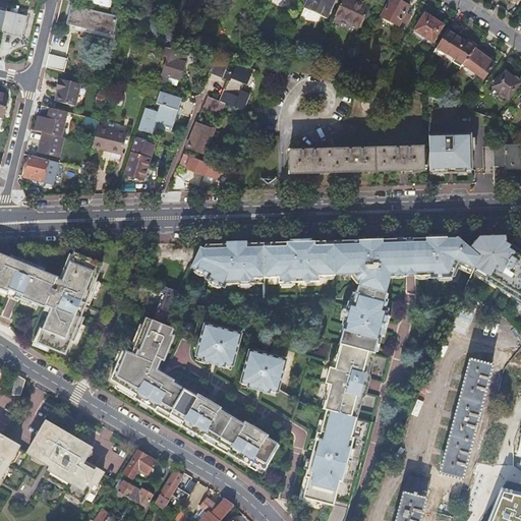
[(7,12),(9,0),(0,0),(0,27),(3,29),(7,12)]
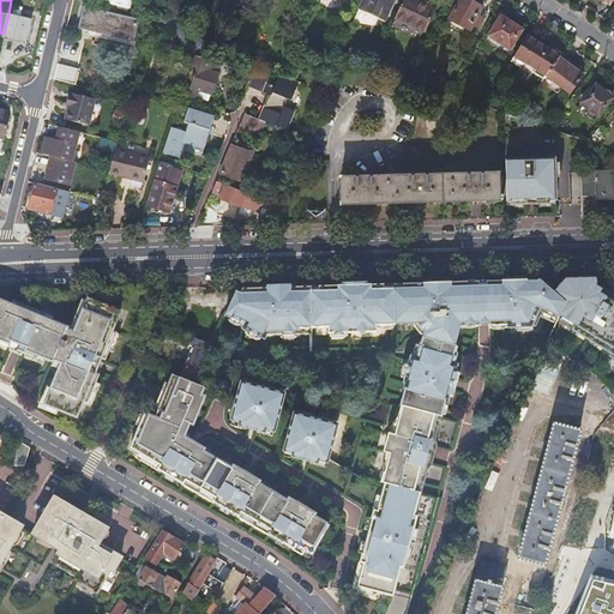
[(385,22),(395,0),(361,0),(357,10),(385,22)]
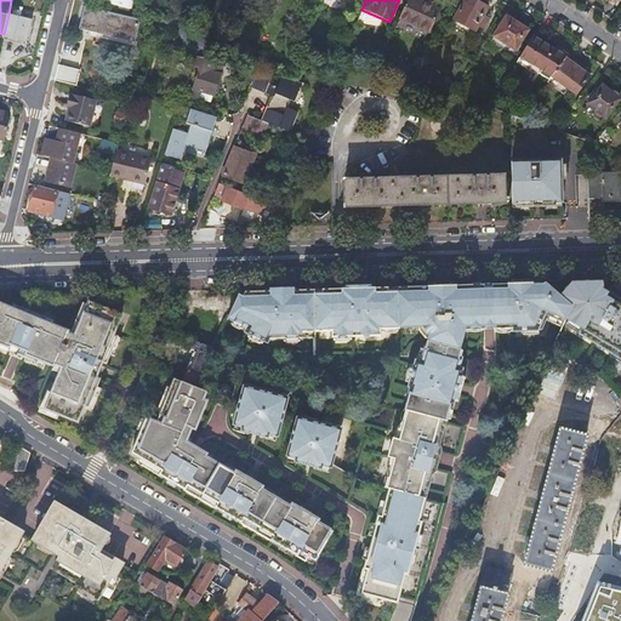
[(442,12),(415,0),(409,0),(400,20),(431,34),(442,12)]
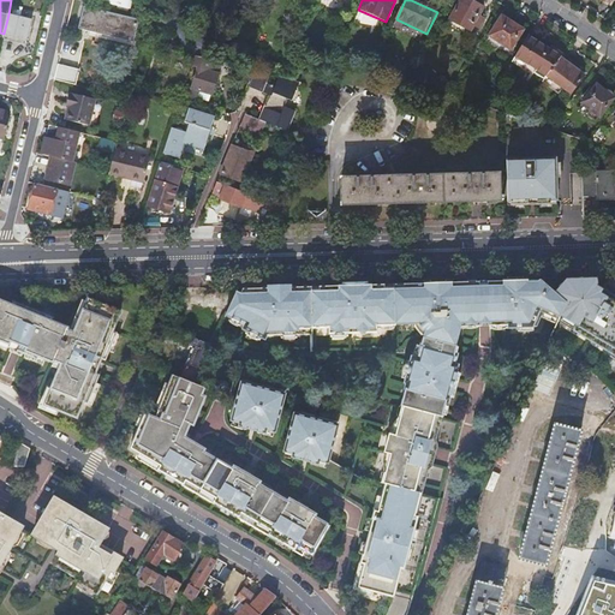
[(477,29),(483,18),(478,16),(483,7),(467,0),(460,0),(449,21),(470,31),(472,27),(477,29)]
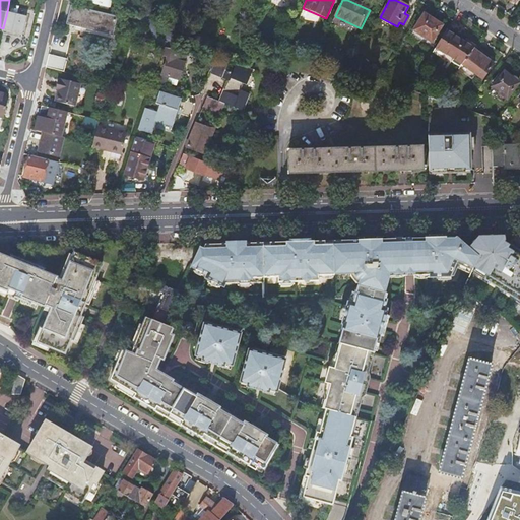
[(118,17),(71,6),(66,25),(113,37),(118,17)]
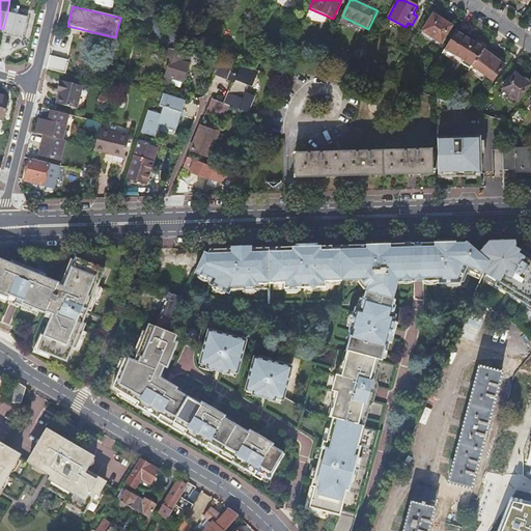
[(148,10),(145,9),(142,21),(155,31),(154,39),(167,49),(168,49),(173,50),(177,35),(173,34),(170,35),(168,39),(169,42),(168,42),(166,40),(164,38),(162,37),(159,37),(158,36),(159,34),(159,31),(160,31),(160,29),(160,26),(158,24),(154,21),(150,19),(149,21),(148,21),(150,14),(148,10)]
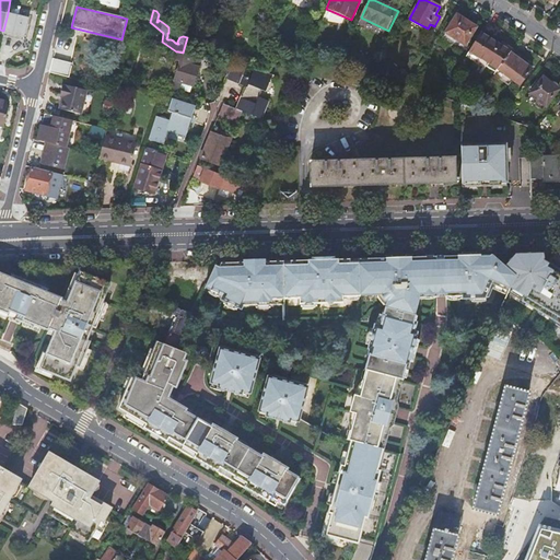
[(3,31),(3,32),(24,36),(28,19),(8,13),(3,31)]
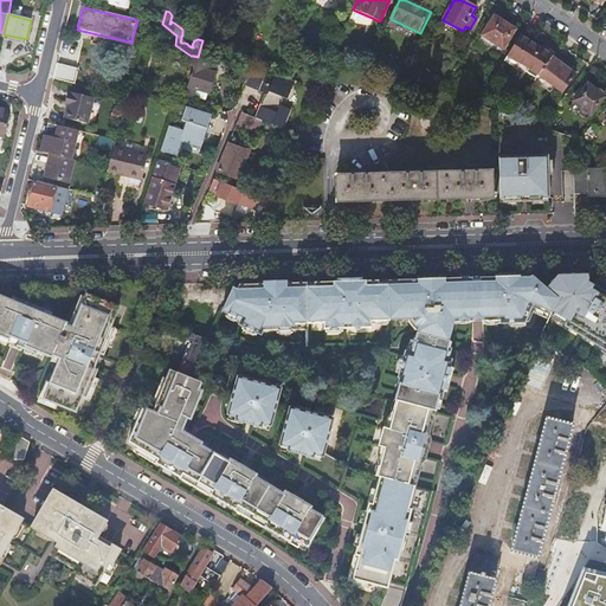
[(495,17),(482,36),(490,40),(487,46),(501,55),(516,30),(495,17)]
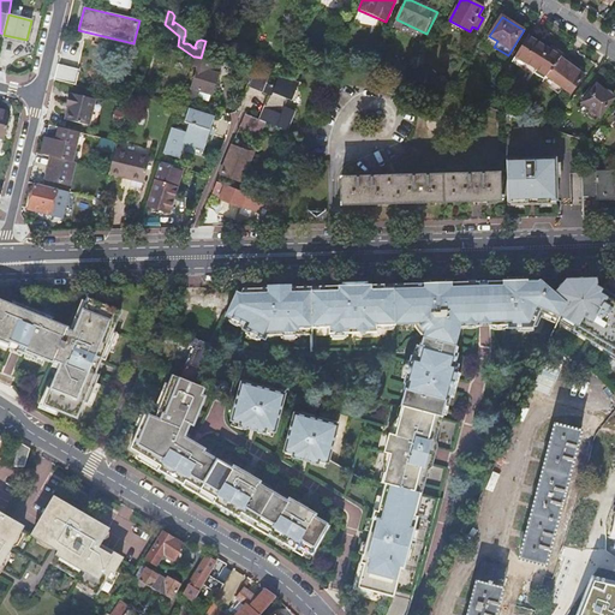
[(497,41),(489,36),(487,41),(494,47),(497,41)]
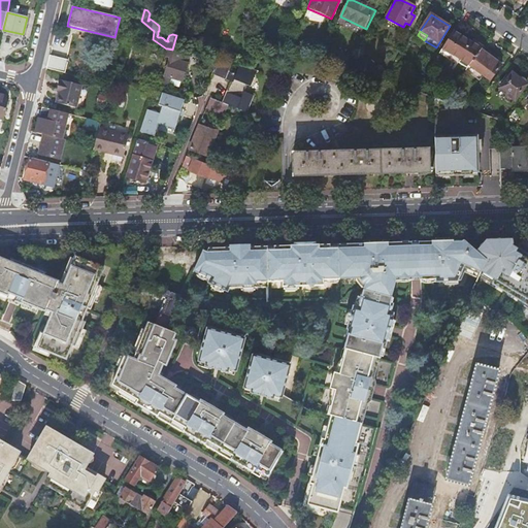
[(467,68),(483,47),(473,41),(471,42),(454,31),(439,53),(448,58),(451,53),(461,60),(459,63),(467,68)]
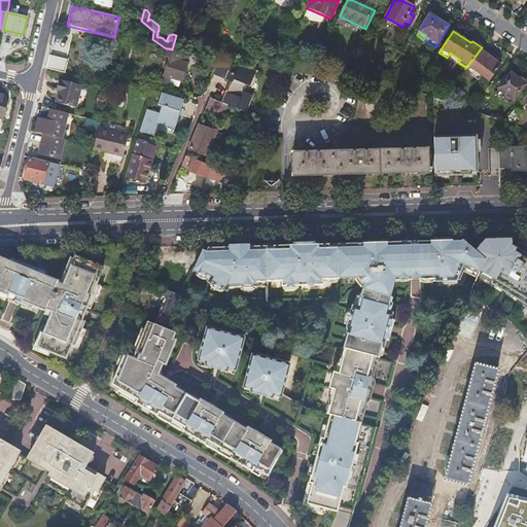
[(466,68),(464,70),(479,80),(482,76),(489,80),(500,65),(491,59),(493,56),(482,47),(466,68)]
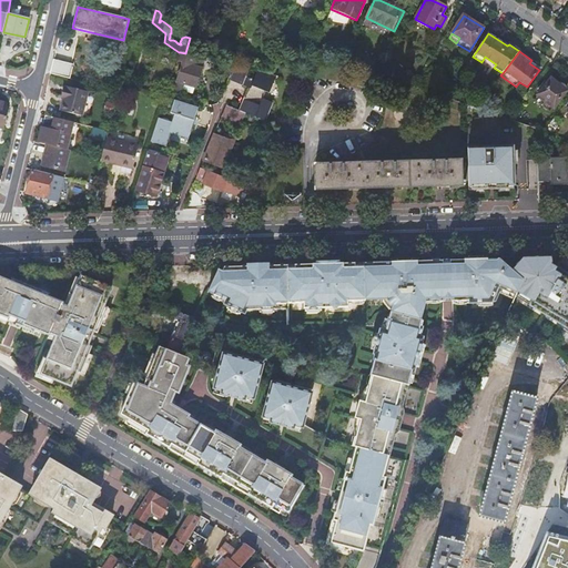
[(180,52),(178,61),(183,63),(178,82),(171,80),(169,89),(181,93),(184,84),(196,88),(202,69),(201,69),(204,58),(185,53),(180,52)]
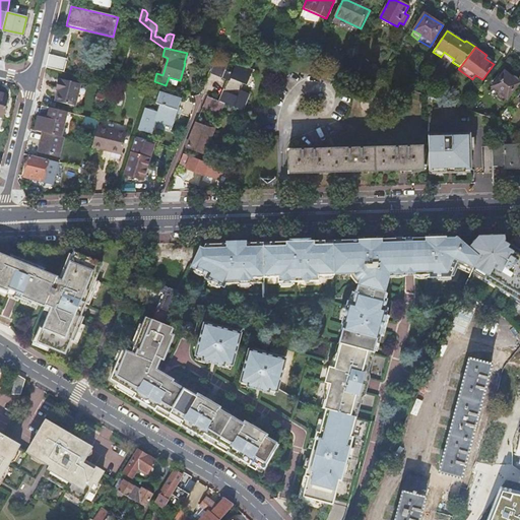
[(444,52),(441,57),(451,63),(452,62),(454,59),(444,52)]
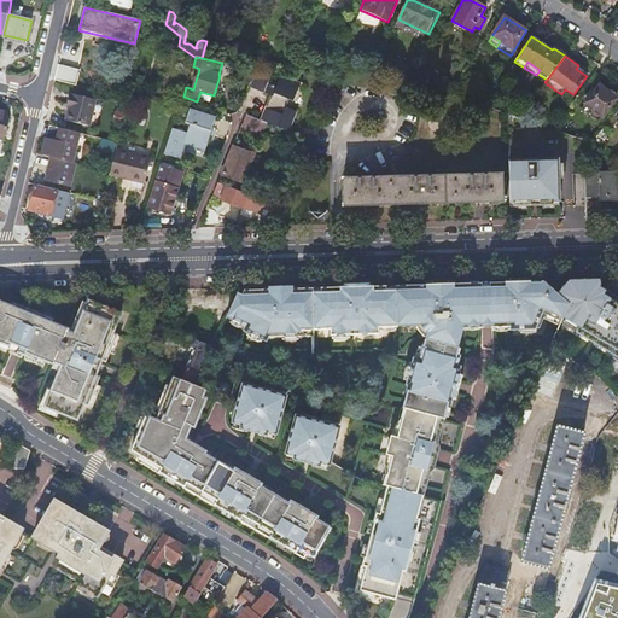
[(80,71),(58,66),(54,81),(76,87),(80,71)]
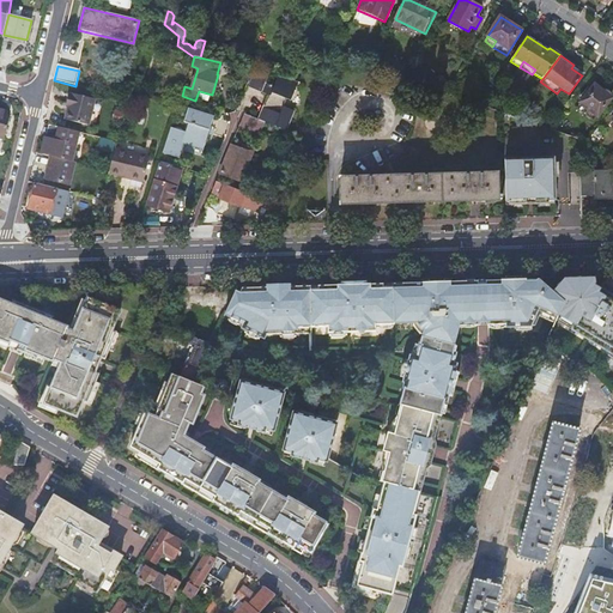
[(271,76),(255,71),(248,87),(269,96),(259,120),(265,122),(286,131),(293,111),(283,107),(286,99),(290,101),(291,99),(298,83),(292,80),(279,77),(275,86),(267,83),(271,76)]
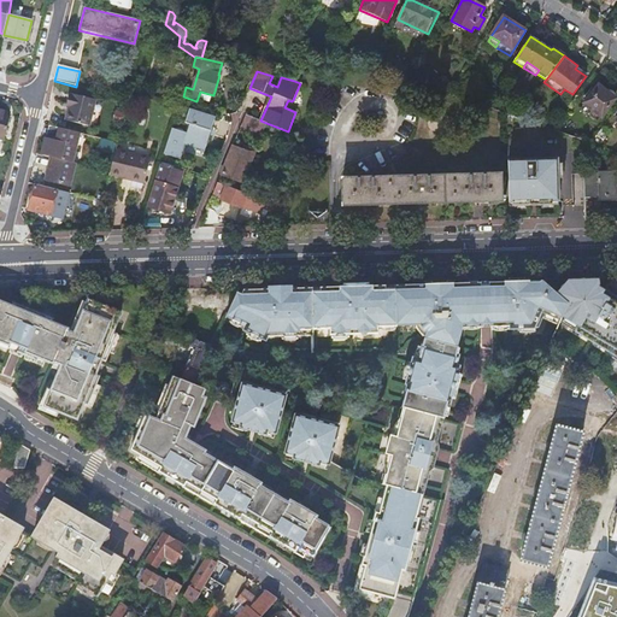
[(592,110),(587,115),(597,123),(616,100),(615,99),(615,98),(615,97),(615,95),(613,95),(613,94),(612,94),(612,93),(611,93),(610,93),(609,93),(607,93),(606,93),(598,86),(583,104),(592,110)]
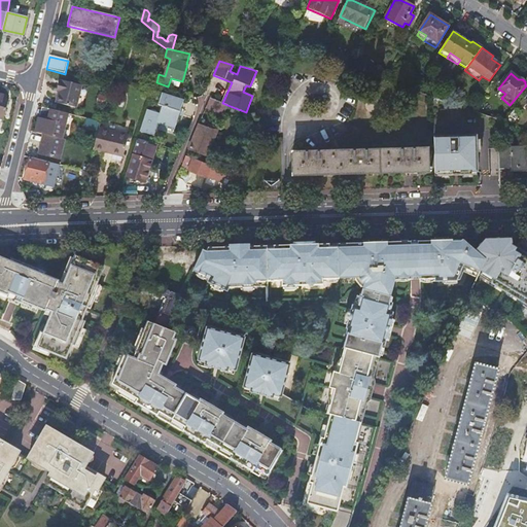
[(57,103),(79,109),(84,86),(62,81),(61,81),(60,81),(57,92),(59,93),(57,103)]
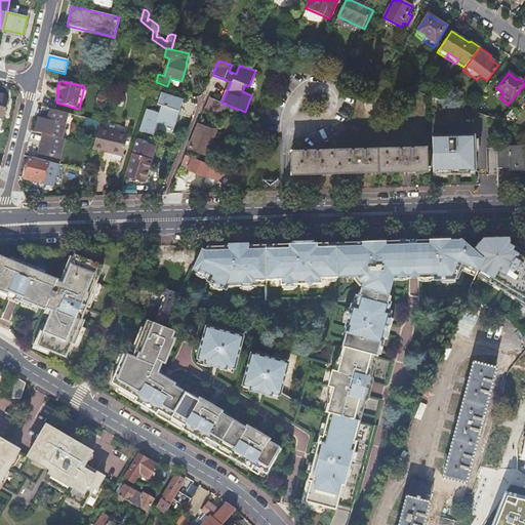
[(493,92),(499,97),(503,93),(496,88),(493,92)]
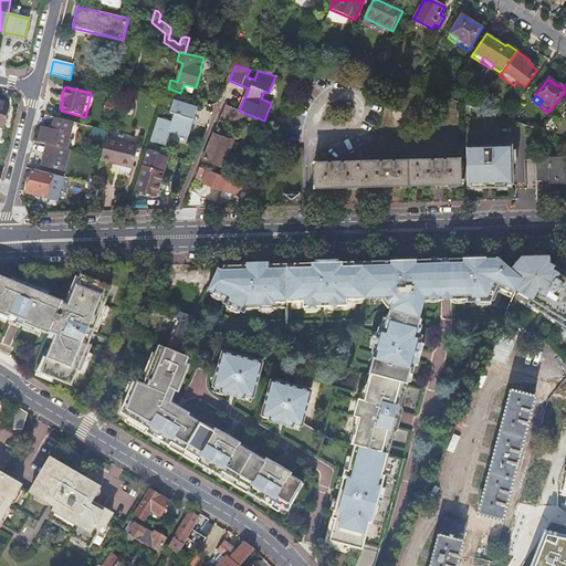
[(160,116),(158,117),(150,144),(165,148),(165,147),(169,132),(187,138),(186,142),(187,142),(198,107),(197,108),(174,101),(170,113),(174,114),(171,122),(169,121),(168,119),(160,116)]
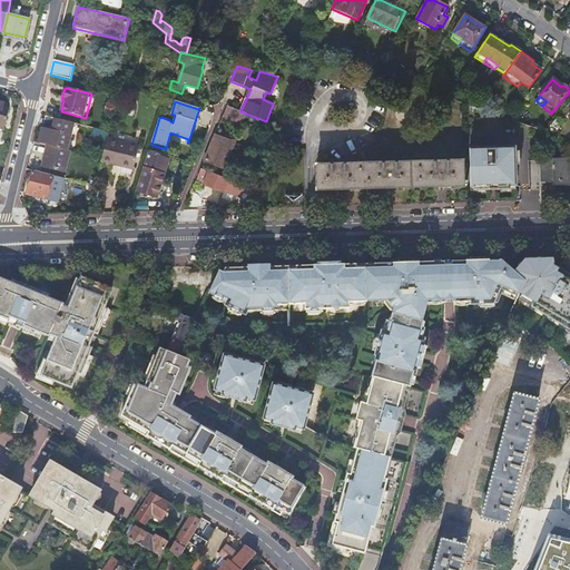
[(9,106),(0,104),(0,129),(3,130),(9,106)]
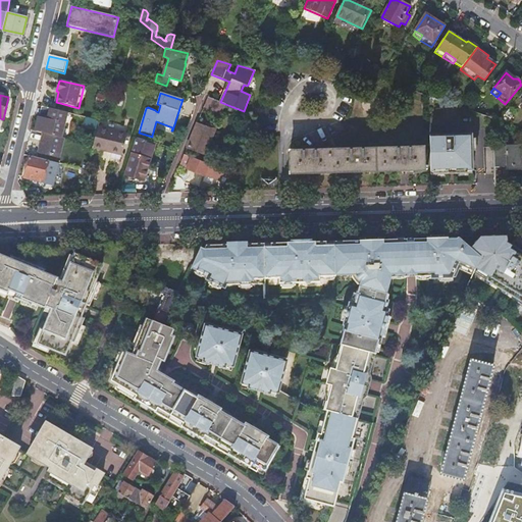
[(225,104),(220,102),(213,99),(208,97),(202,112),(219,119),(225,104)]
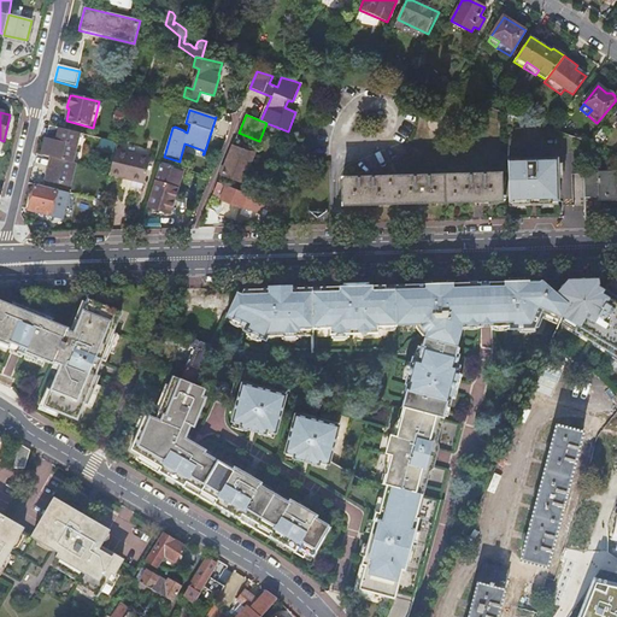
[(58,141),(60,129),(50,127),(47,139),(58,141)]
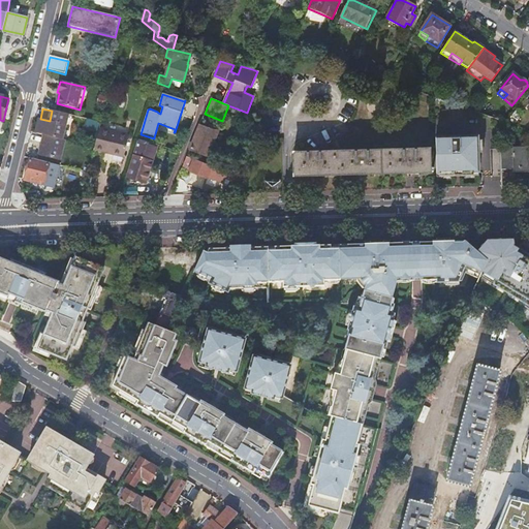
[(62,139),(67,115),(52,111),(50,121),(40,119),(36,133),(43,135),(62,139)]
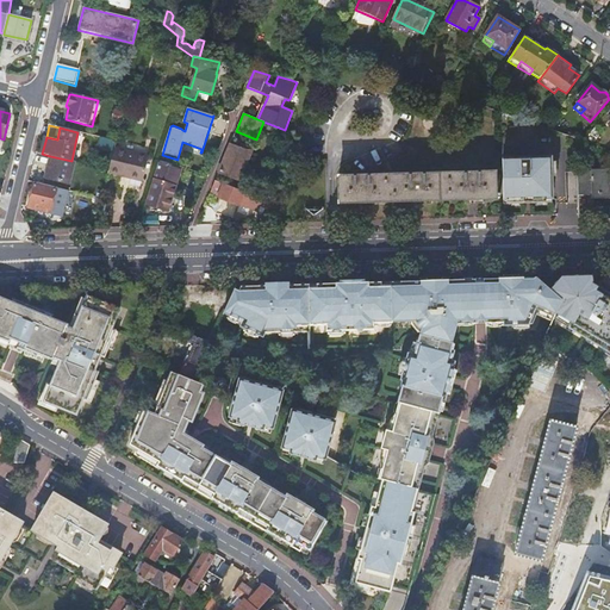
[(99,147),(101,138),(85,134),(82,143),(99,148),(99,147)]
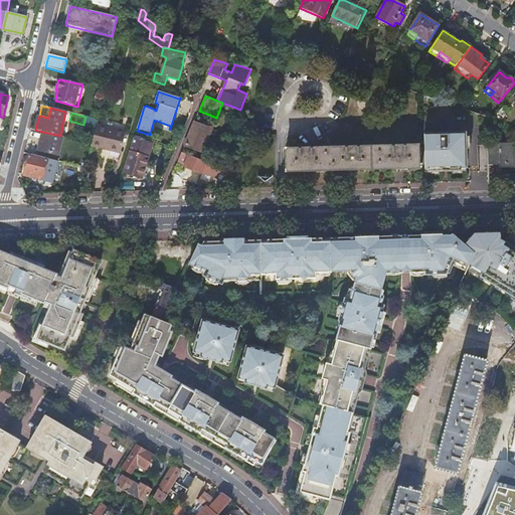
[(97,126),(98,120),(86,117),(83,124),(97,127),(97,126)]
